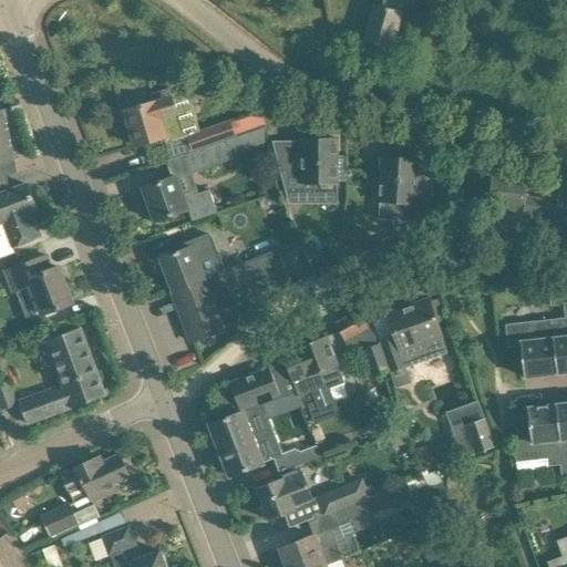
[(374,3),(370,20),(364,41),(393,49),(403,11),(402,11),(404,0),(383,0),(382,6),(374,3)]
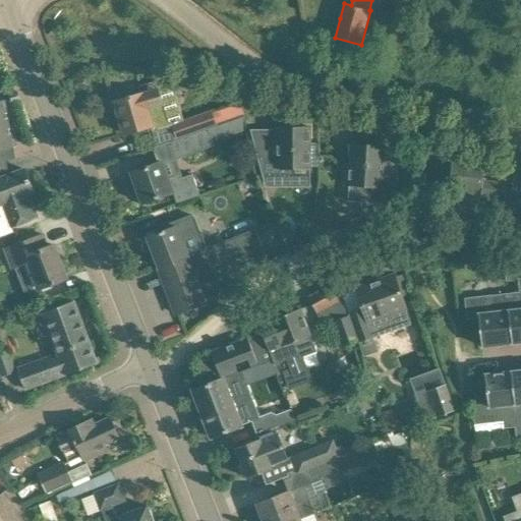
[(153,131),(170,126),(156,80),(139,85),(141,94),(115,102),(124,133),(151,125),(153,131)]
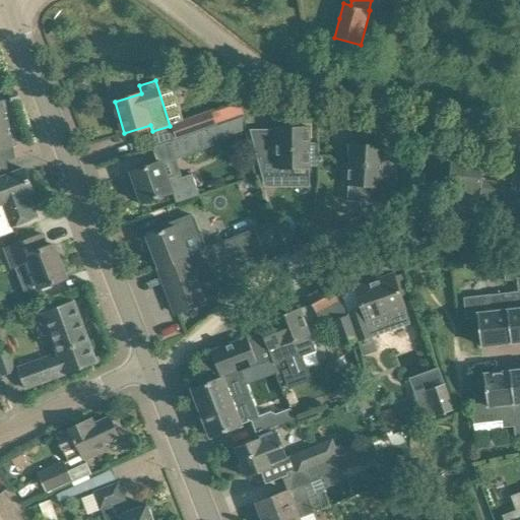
[(0,100),(0,124),(9,123),(4,100),(0,100)]
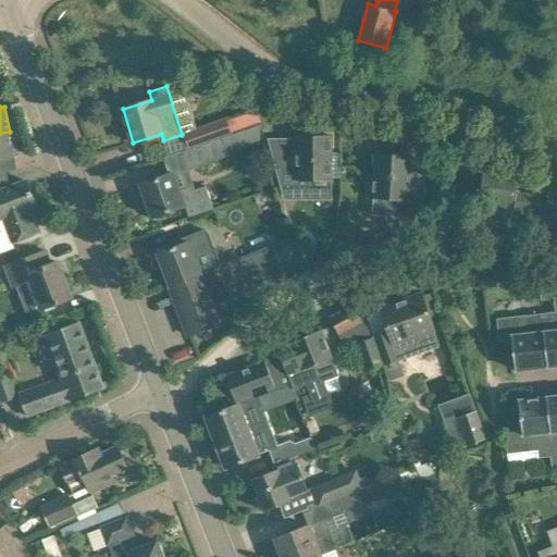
[(186,133),(192,149),(232,134),(227,119),(186,133)]
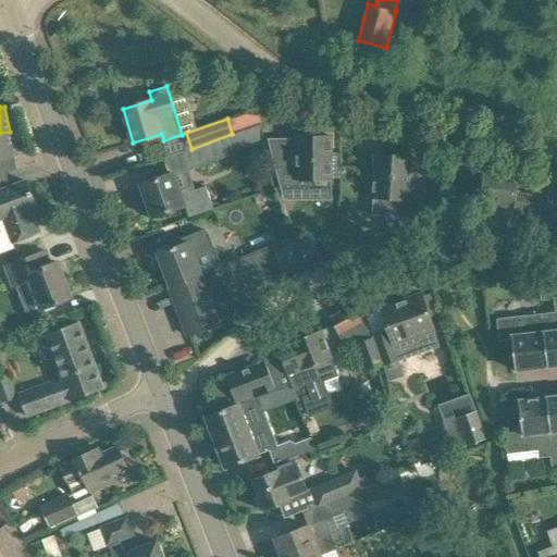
[(232,134),(192,149),(185,151),(190,168),(230,155),(229,151),(263,139),(260,125),(247,128),(232,134)]
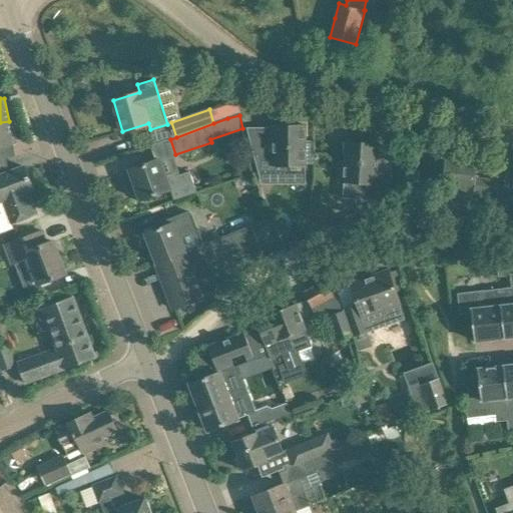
[(9,121),(0,122),(0,146),(14,144),(9,121)]
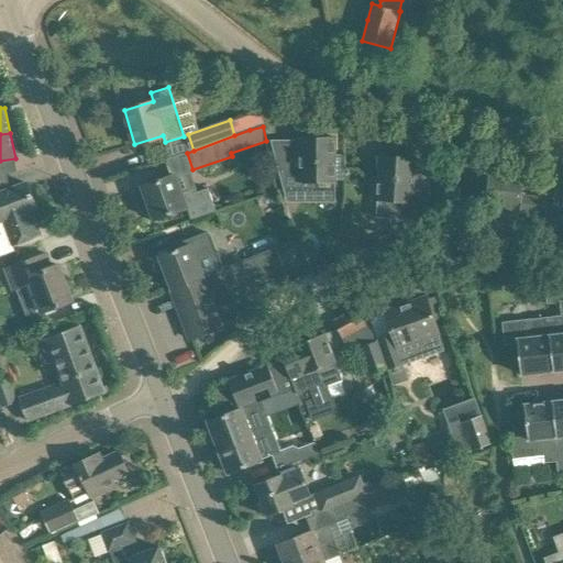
[(278,167),(285,195),(313,195),(313,181),(335,181),(335,138),(300,138),(300,167),(278,167)]
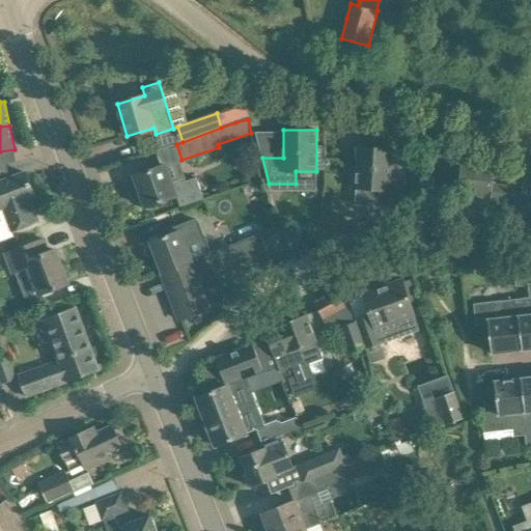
[(354,167),(352,188),(379,190),(378,197),(374,197),(373,208),(404,202),(406,178),(390,177),(392,148),(378,147),(375,143),(365,142),(362,147),(359,146),(358,167),(354,167)]
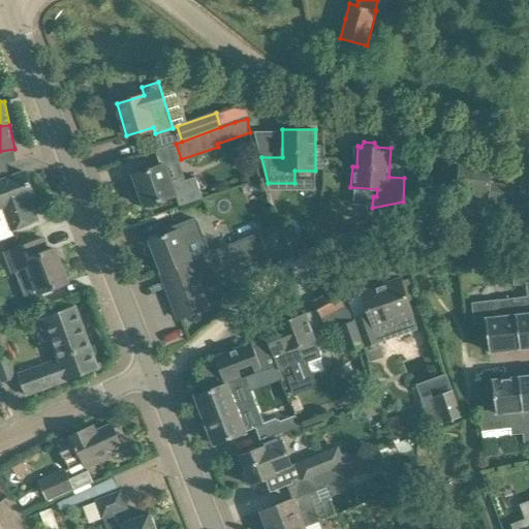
[(457,195),(488,197),(488,198),(512,200),(515,186),(491,184),(492,164),(460,162),(457,195)]
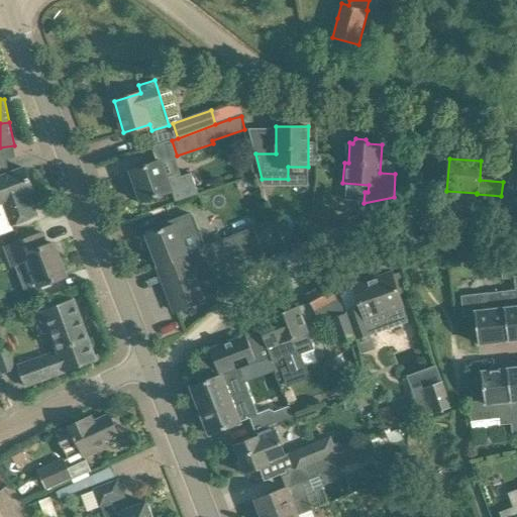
[(142,201),(171,190),(176,202),(198,194),(191,173),(182,177),(180,173),(168,178),(161,160),(130,172),(131,174),(128,175),(133,187),(136,186),(142,201)]
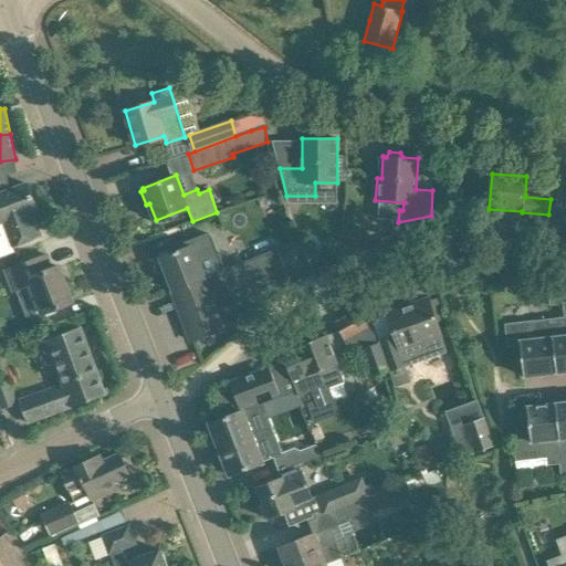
[(28,184),(0,194),(0,222),(2,222),(12,247),(41,236),(31,210),(38,208),(28,184)]
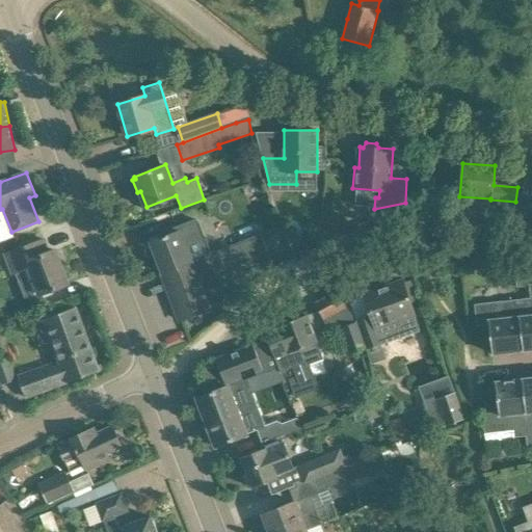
[(531,174),(526,173),(519,201),(531,201),(531,174)]
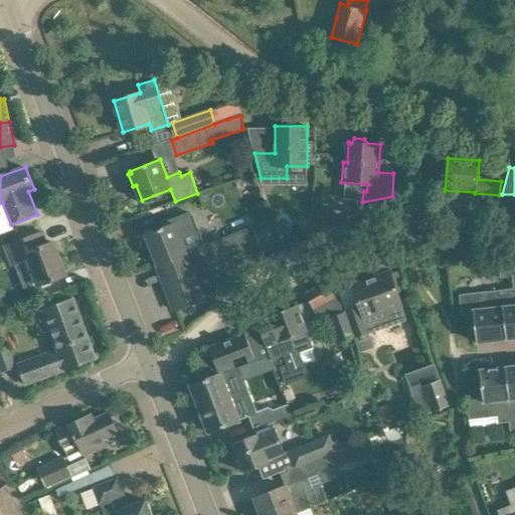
[(405,173),(405,195),(420,195),(420,173),(405,173)]
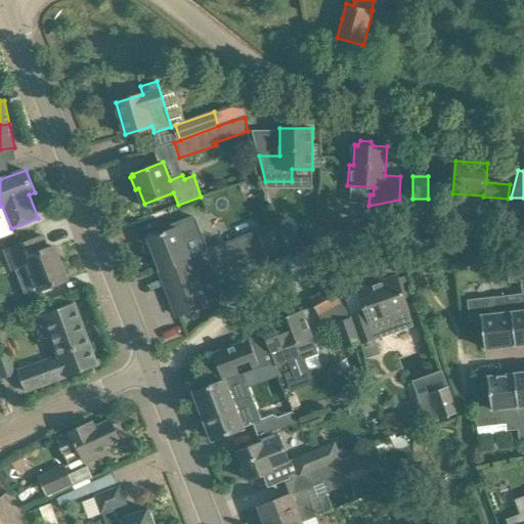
[(154,255),(155,254),(179,315),(235,293),(232,282),(264,270),(270,265),(257,230),(208,249),(197,219),(194,217),(192,216),(166,227),(165,228),(165,229),(165,230),(165,231),(148,238),(149,239),(147,241),(146,242),(145,243),(145,244),(144,246),(144,247),(144,249),(144,250),(145,251),(146,253),(147,254),(148,254),(150,255),(153,255),(154,255)]
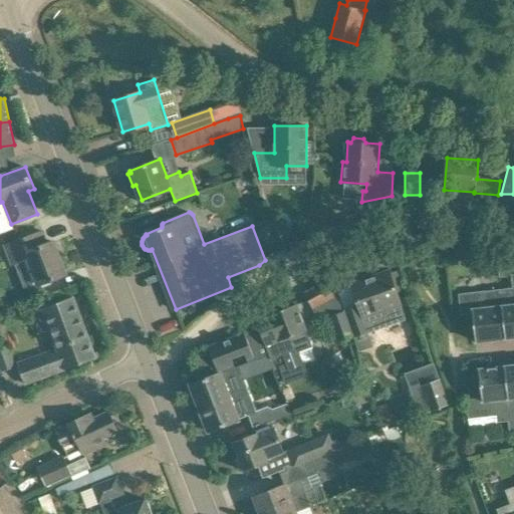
[(43,231),(25,238),(6,245),(13,263),(29,257),(39,284),(66,274),(54,241),(48,243),(43,231)]
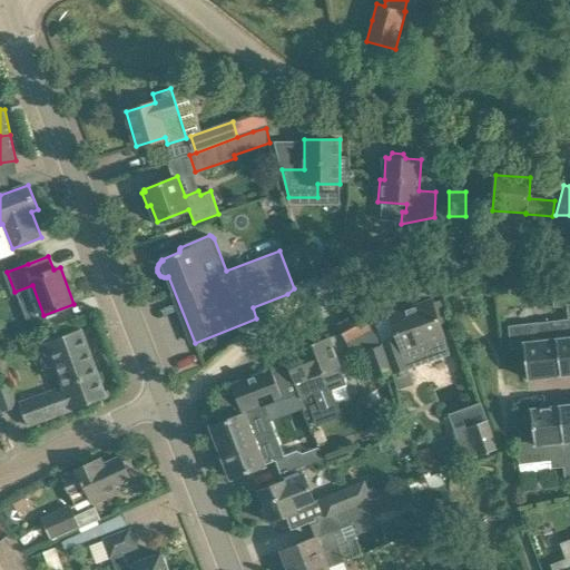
[(443,336),(444,336),(432,302),(390,317),(397,340),(383,345),(385,351),(392,370),(392,373),(409,367),(409,369),(450,354),(443,336)]
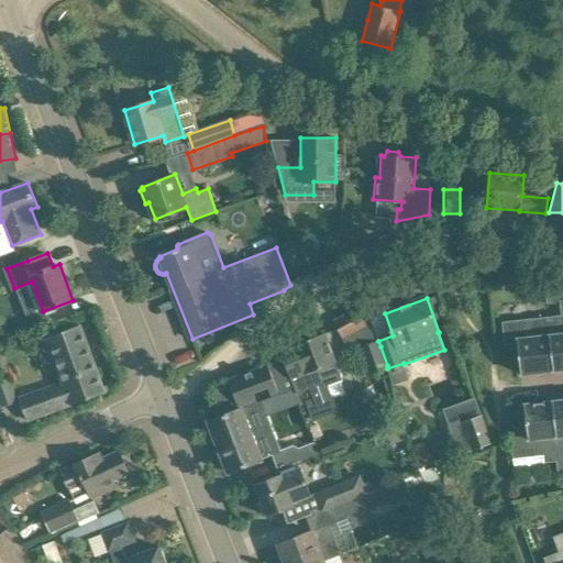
[(562,370),(562,320),(561,301),(560,301),(562,316),(503,322),(505,345),(518,344),(521,375),(562,370)]
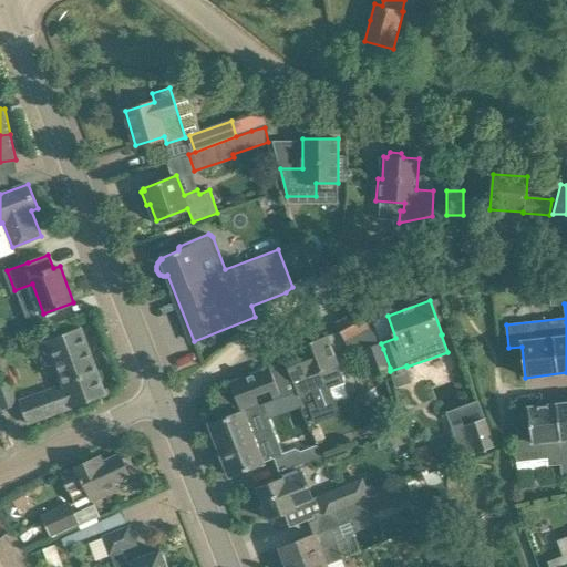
[(337,325),(346,339),(371,325),(362,310),(337,325)]
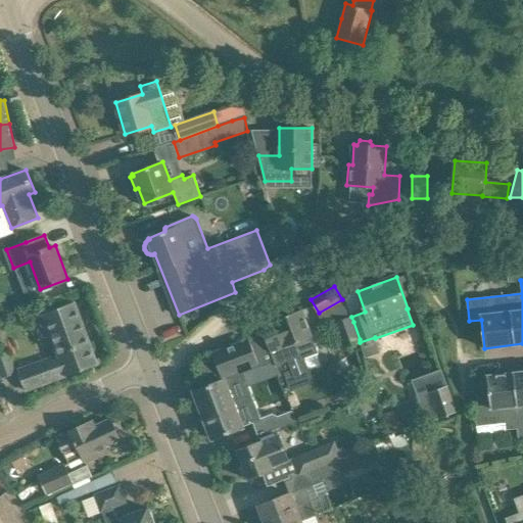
[(22,392),(98,365),(76,302),(39,316),(53,353),(13,368),(22,392)]
